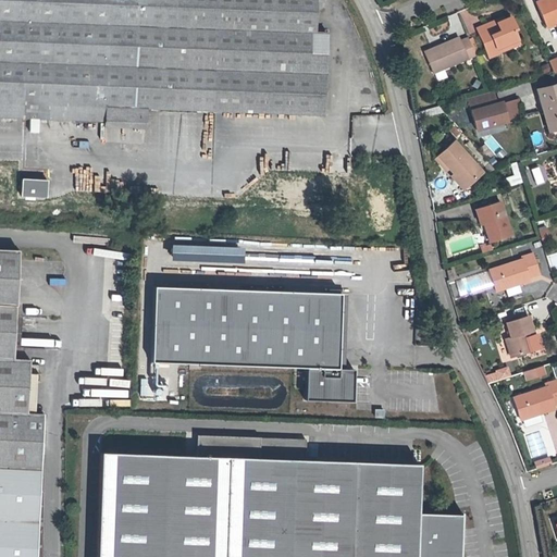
[(311,33),(312,22),(312,0),(0,0),(0,118),(31,119),(38,120),(103,122),(104,107),(146,109),(322,115),(325,33),(311,33)]
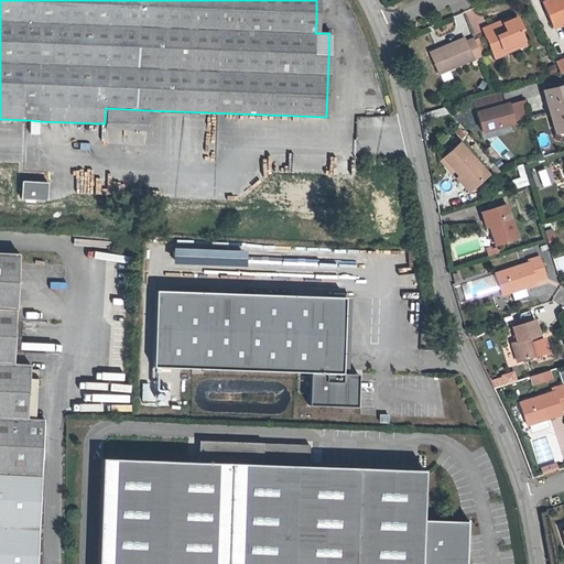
[(563,0),(546,0),(543,2),(554,26),(563,22),(563,0)]
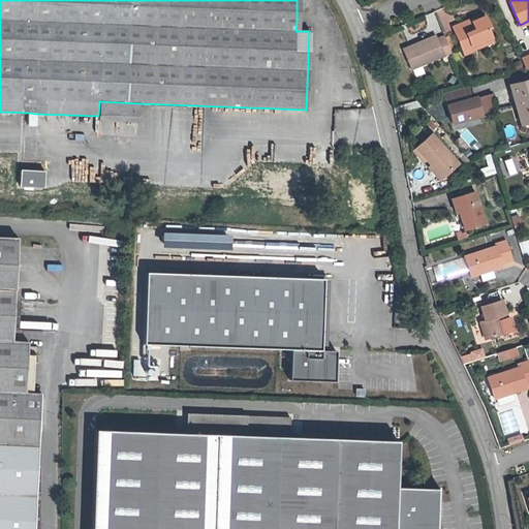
[(492,37),(488,28),(490,27),(485,17),(479,19),(472,22),(471,20),(461,24),(463,27),(454,31),(464,55),(473,51),(471,47),(492,37)]
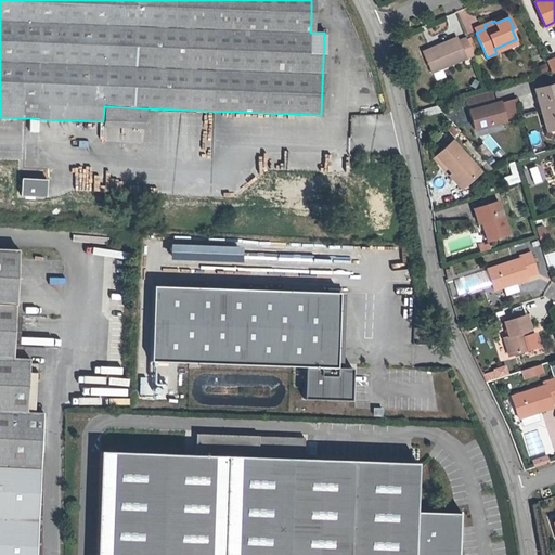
[(324,33),(324,23),(311,22),(310,33),(324,33)]
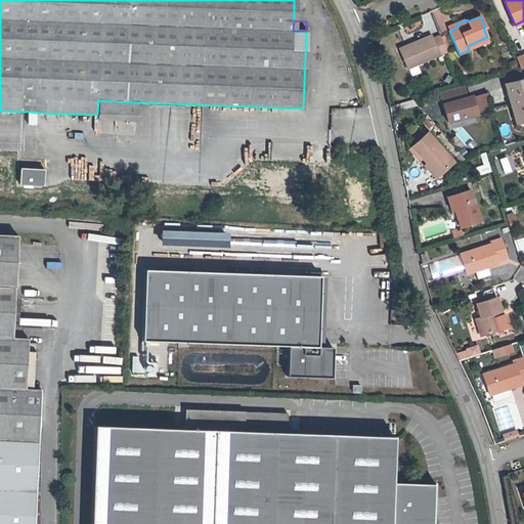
[(446,52),(446,50),(441,38),(440,36),(433,39),(431,35),(399,49),(407,69),(446,52)]
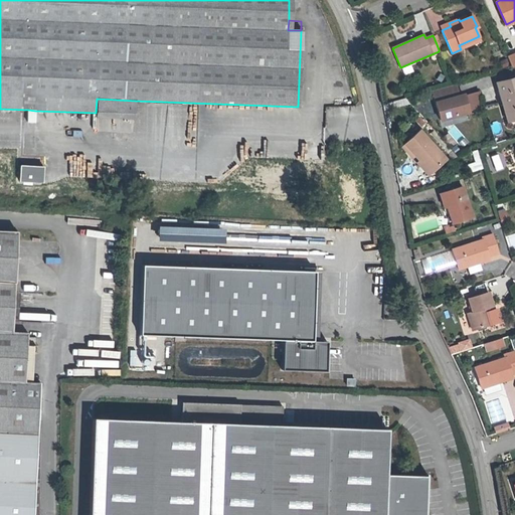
[(442,48),(437,35),(434,37),(439,49),(442,48)]
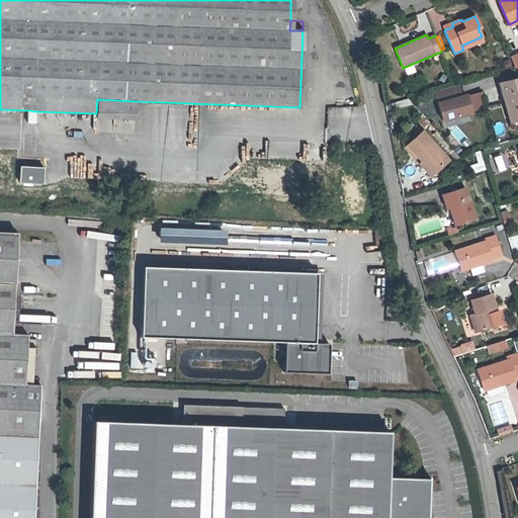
[(463,50),(483,41),(482,36),(461,46),(463,50)]
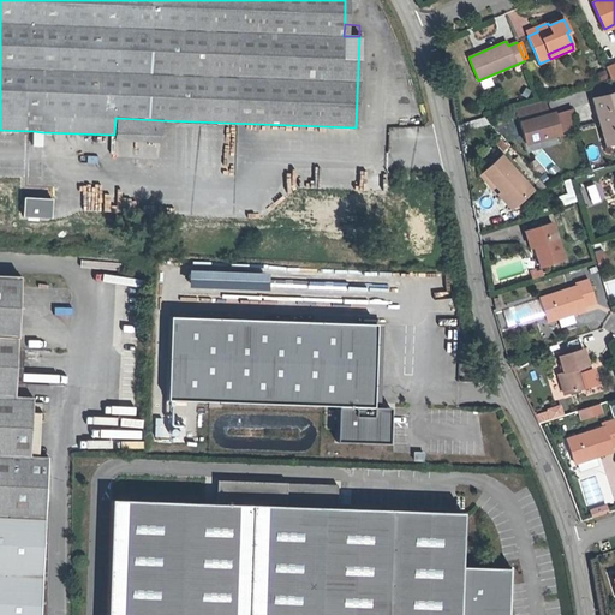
[(608,77),(604,71),(597,73),(601,81),(608,77)]
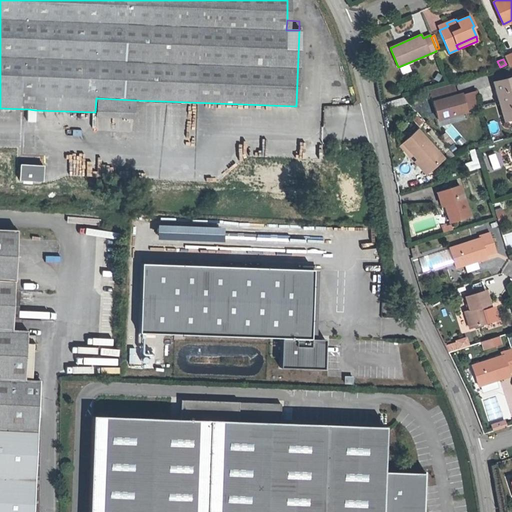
[(409,63),(399,68),(402,75),(412,70),(409,63)]
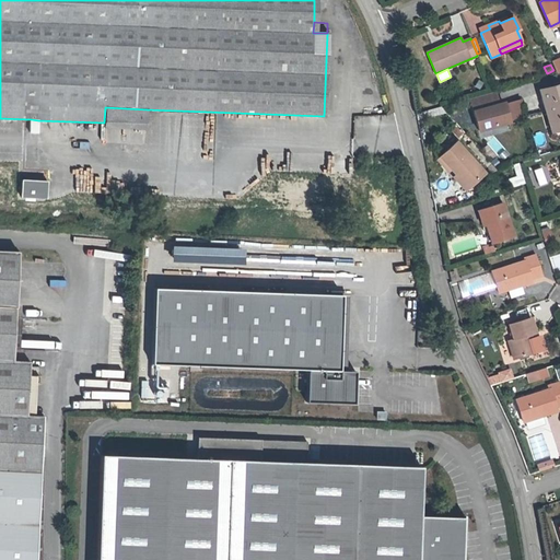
[(559,84),(540,90),(545,104),(552,131),(559,129),(559,84)]
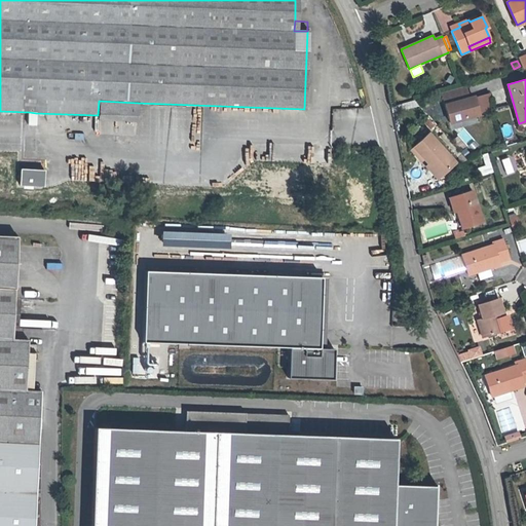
[(465,87),(440,94),(449,125),(480,116),(479,114),(496,109),(491,94),(476,98),(475,96),(468,98),(465,87)]
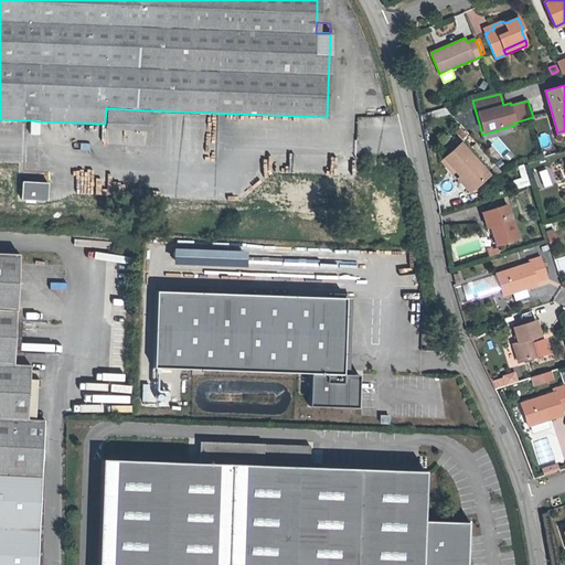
[(148,125),(148,110),(106,108),(105,124),(148,125)]
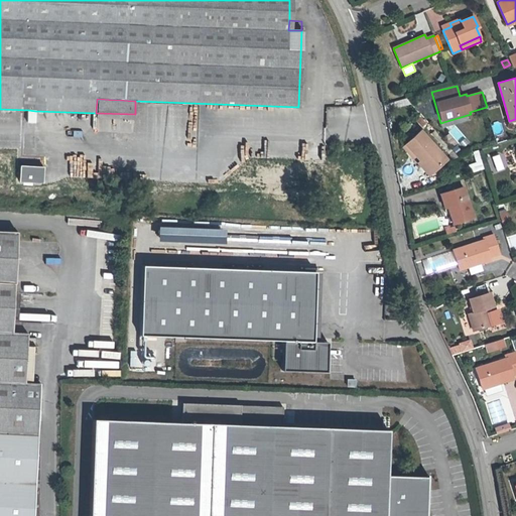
[(422,125),(427,122),(422,117),(418,121),(422,125)]
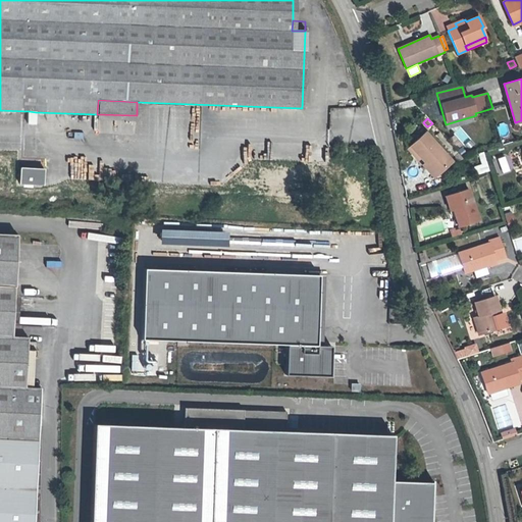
[(452,161),(425,132),(409,146),(424,162),(425,161),(436,174),(452,161)]
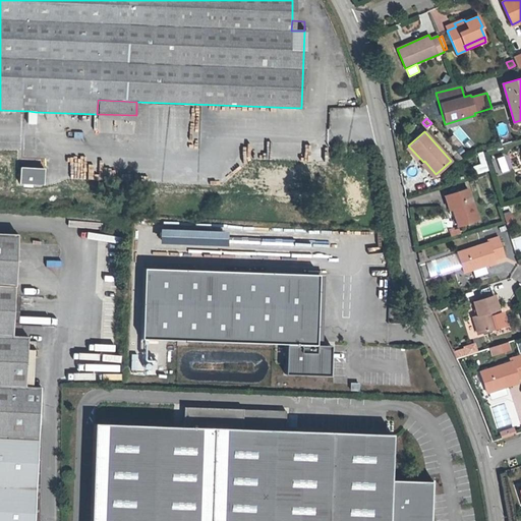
[(436,174),(424,161),(423,162),(408,146),(406,148),(420,164),(432,177),(436,174)]
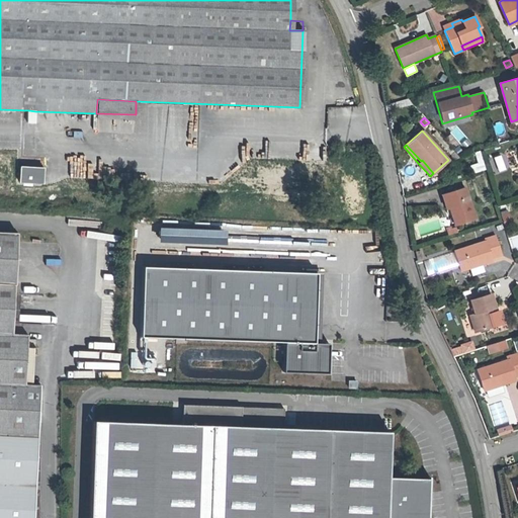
[(317,161),(319,148),(304,146),(301,159),(317,161)]
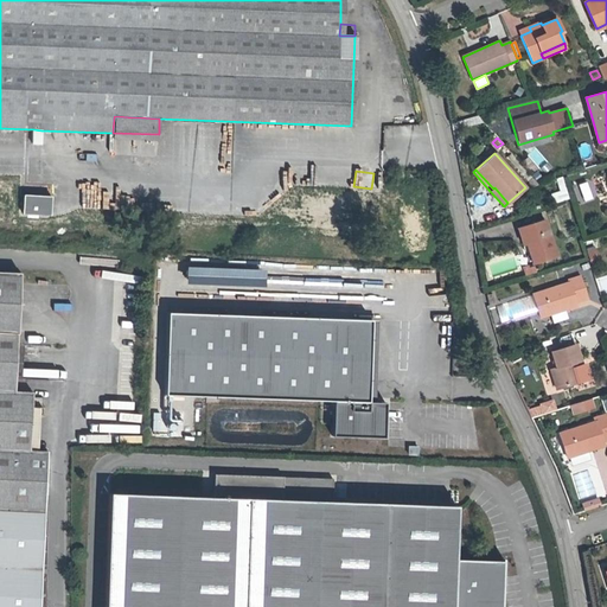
[(50,215),(51,197),(23,195),(21,213),(50,215)]
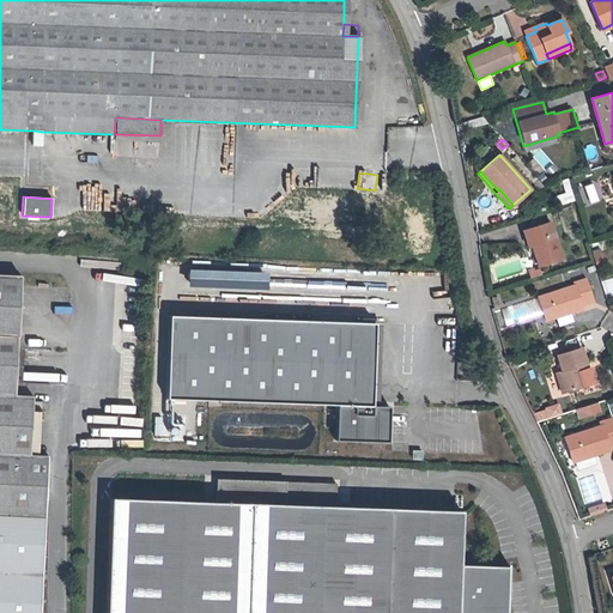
[(562,259),(550,222),(527,229),(533,246),(532,246),(538,266),(562,259)]
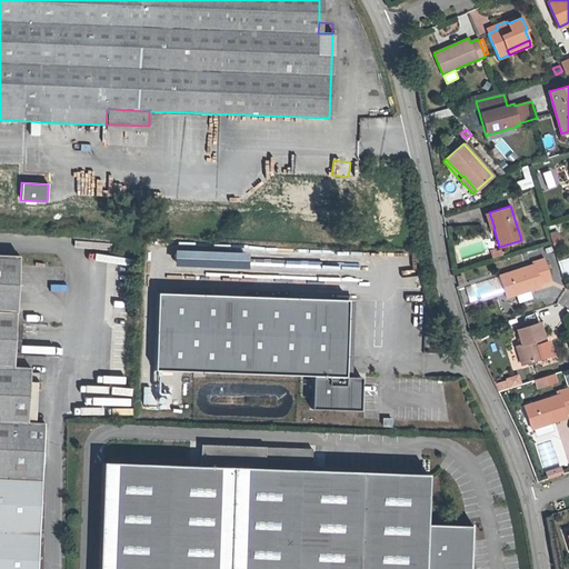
[(495,228),(489,212),(485,213),(490,229),(493,228),(495,228)]
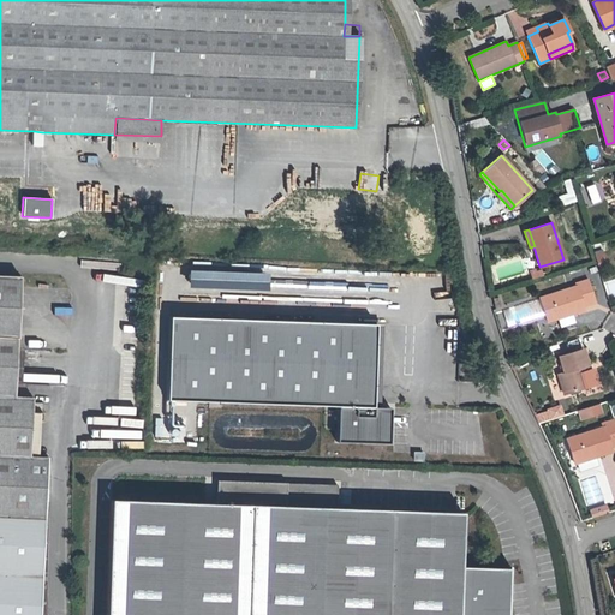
[(607,264),(603,254),(596,255),(599,267),(607,264)]
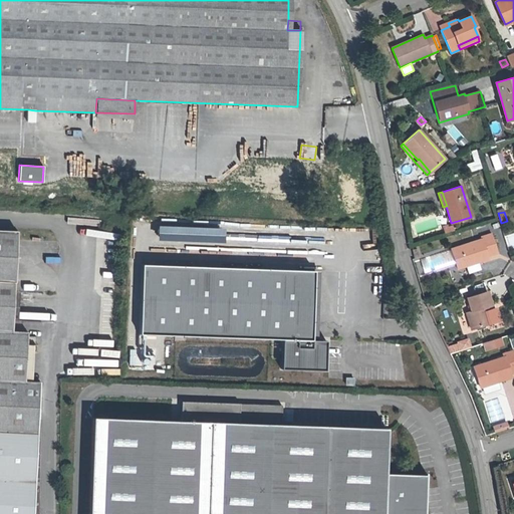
[(0,513),(33,513),(39,381),(32,381),(25,381),(26,344),(27,332),(12,331),(17,231),(0,230),(0,513)]
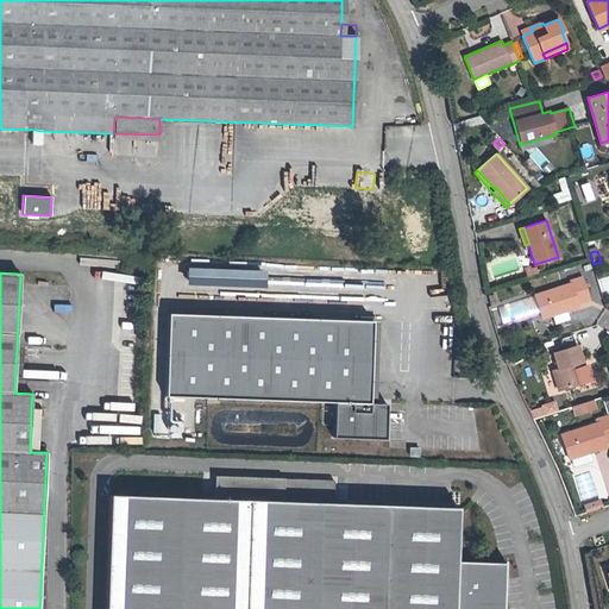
[(577,303),(590,300),(583,276),(570,281),(570,284),(534,295),(542,318),(578,306),(577,303)]
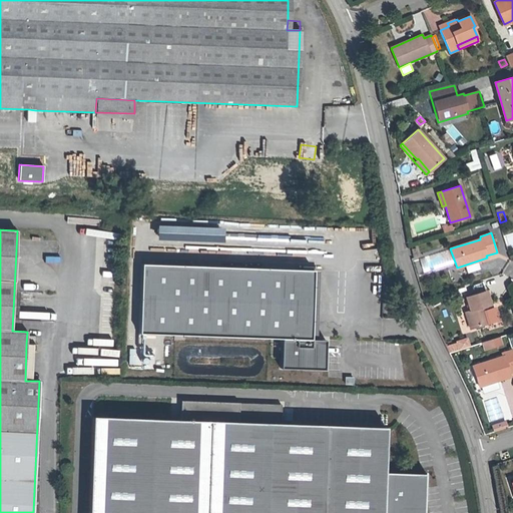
[(314,270),(142,263),(140,333),(283,338),(282,368),(326,370),(326,340),(312,339),(314,270)]
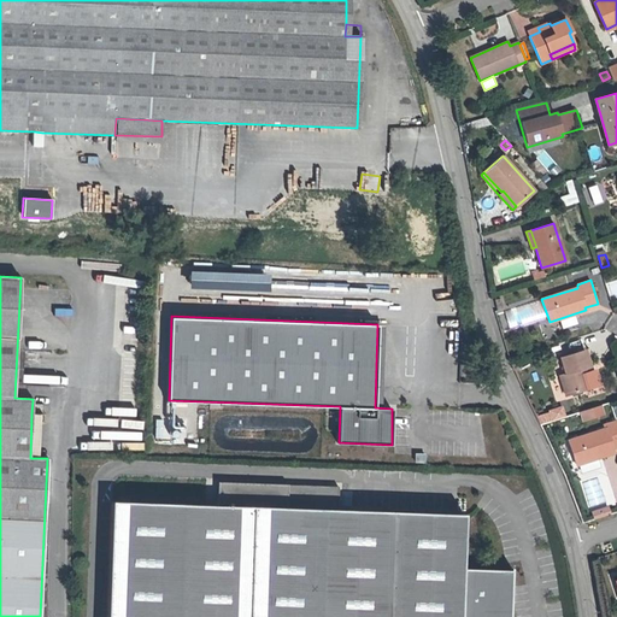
[(588,389),(582,369),(585,368),(591,366),(585,350),(560,358),(565,374),(559,375),(566,395),(588,389)]
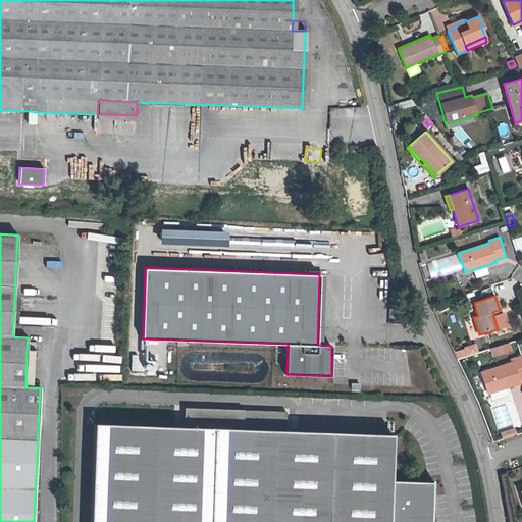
[(476,344),(454,349),(456,358),(478,353),(476,344)]
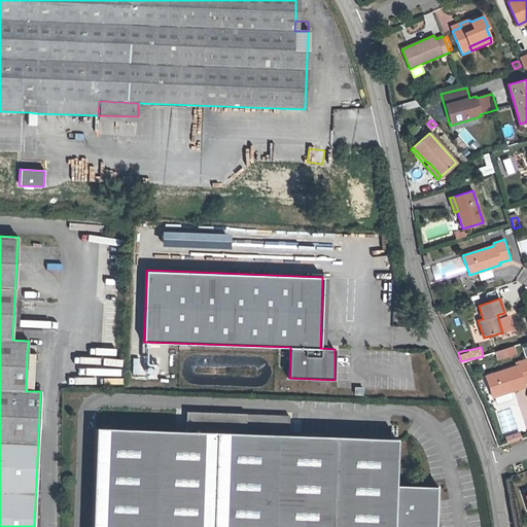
[(33,391),(34,354),(27,353),(26,391),(33,391)]
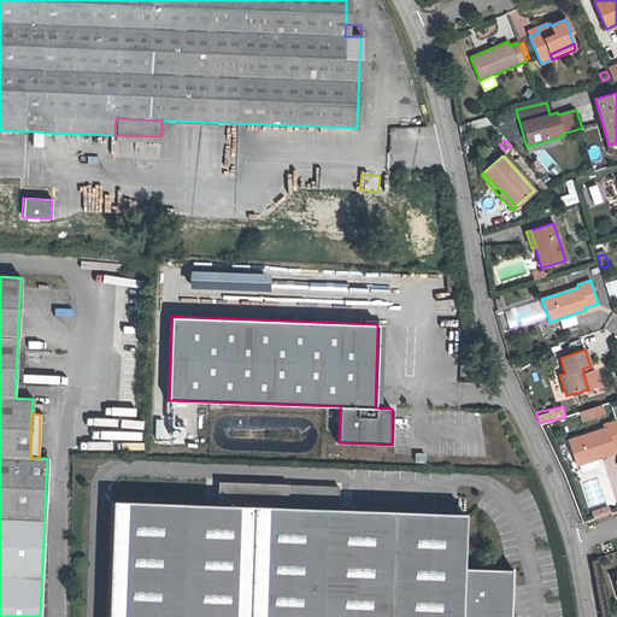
[(612,447),(616,445),(616,423),(616,421),(604,425),(605,428),(569,440),(576,465),(613,453),(612,447)]
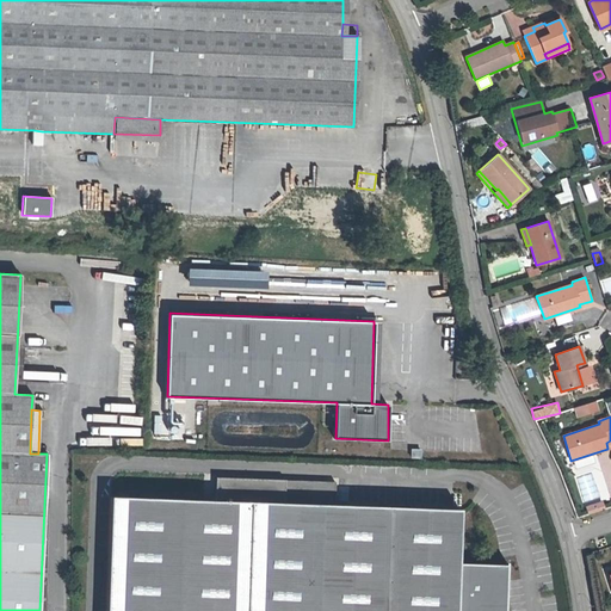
[(461,508),(110,495),(106,610),(505,610),(507,565),(460,563),(461,508)]
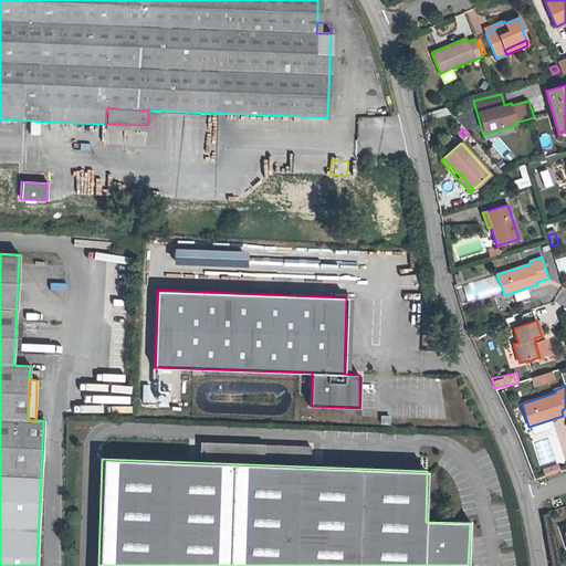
[(559,472),(557,465),(544,470),(546,477),(559,472)]
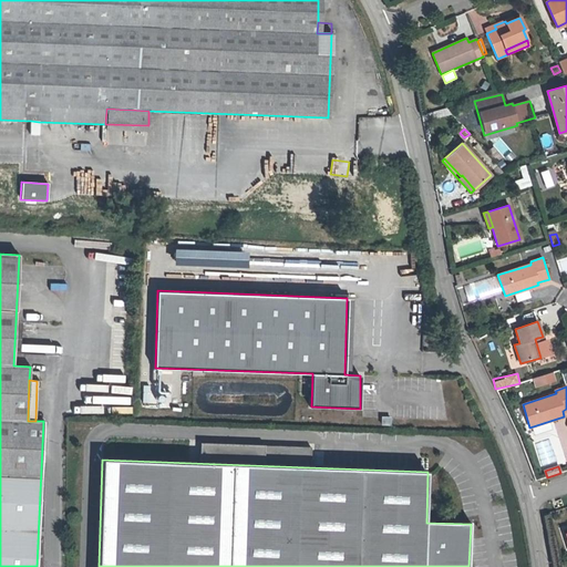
[(564,505),(562,500),(552,503),(555,508),(564,505)]
